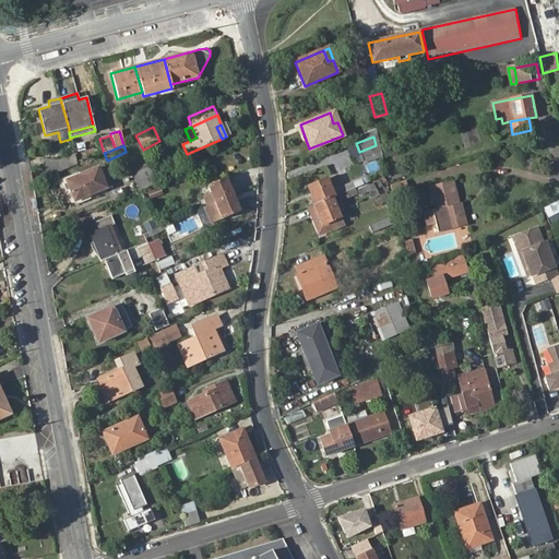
[(331,159),(337,170),(354,162),(355,163),(363,158),(355,145),(331,159)]
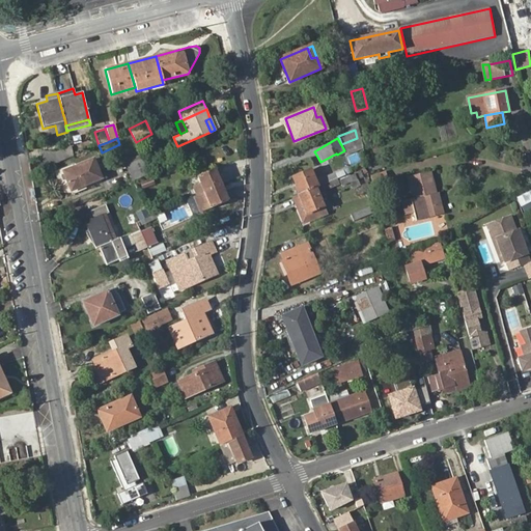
[(143,159),(127,166),(132,180),(149,172),(143,159)]
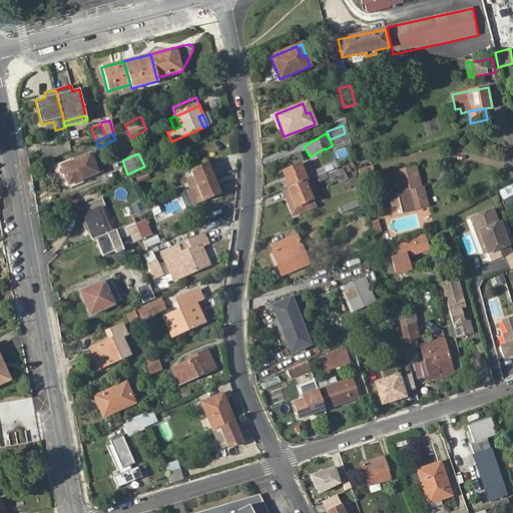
[(62,168),(69,185),(70,187),(83,181),(82,178),(97,172),(89,154),(73,161),(71,158),(66,160),(68,163),(61,166),(62,168)]
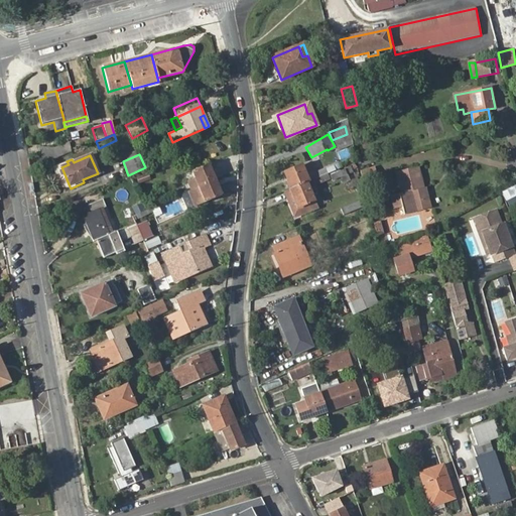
[(28,159),(30,169),(40,167),(39,158),(28,159)]
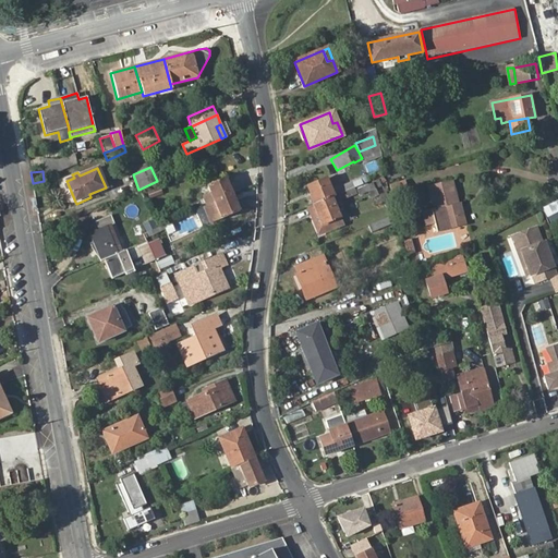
[(311,195),(314,204),(330,197),(332,196),(328,185),(334,183),(330,177),(310,185),(314,194),(311,195)]
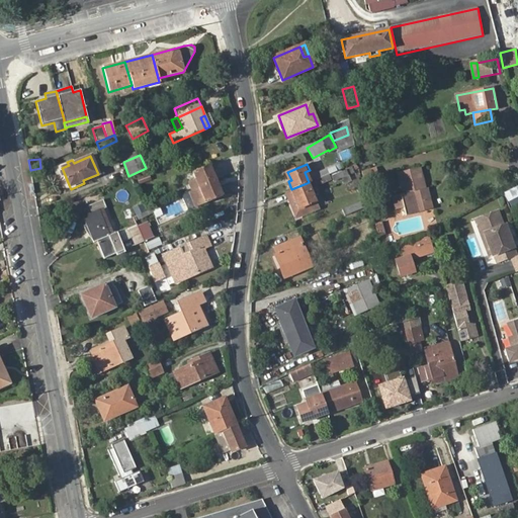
[(192,191),(212,182),(209,175),(212,174),(208,165),(192,173),(195,179),(188,182),(192,191)]
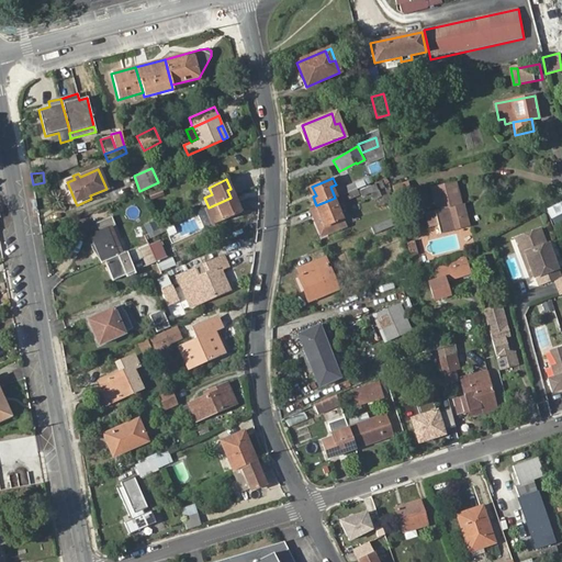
[(453,181),(429,187),(435,209),(424,211),(427,226),(436,224),(439,233),(465,226),(457,194),(456,195),(454,191),(457,191),(453,181)]
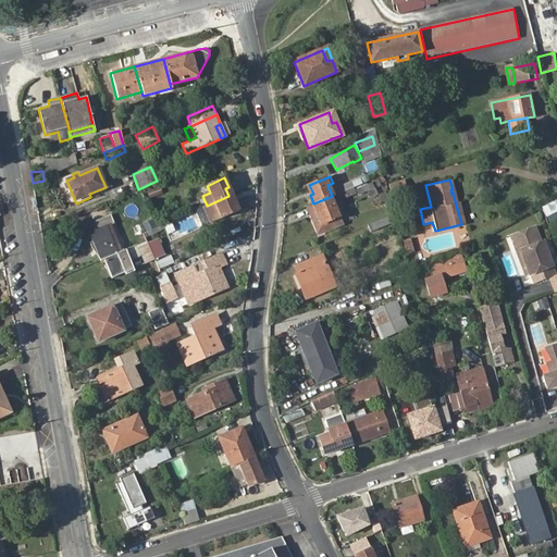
[(338,187),(341,193),(353,187),(350,182),(338,187)]
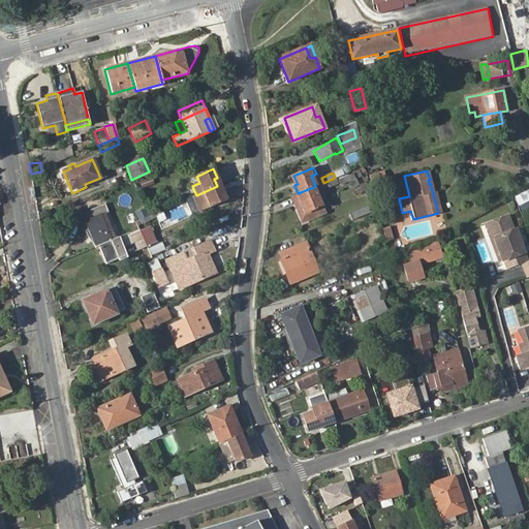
[(353,173),(338,179),(340,185),(355,178),(353,173)]
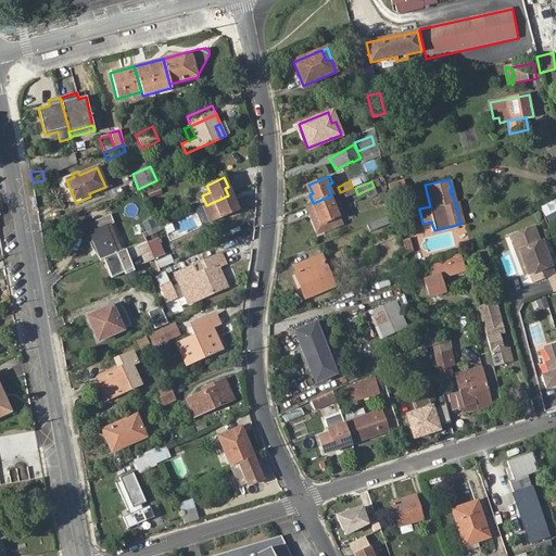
[(66,202),(75,201),(67,182),(60,186),(66,202)]
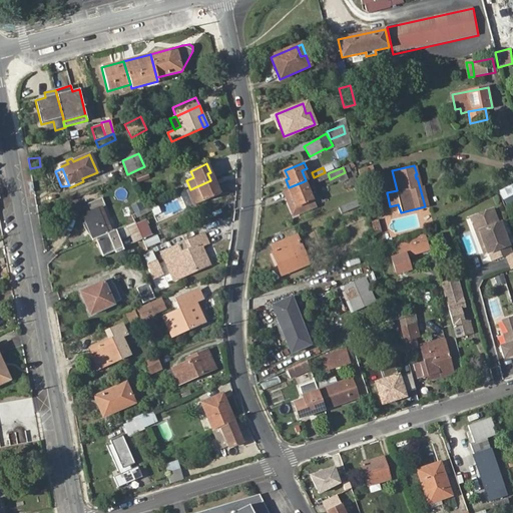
[(147,172),(135,177),(138,183),(149,178),(147,172)]
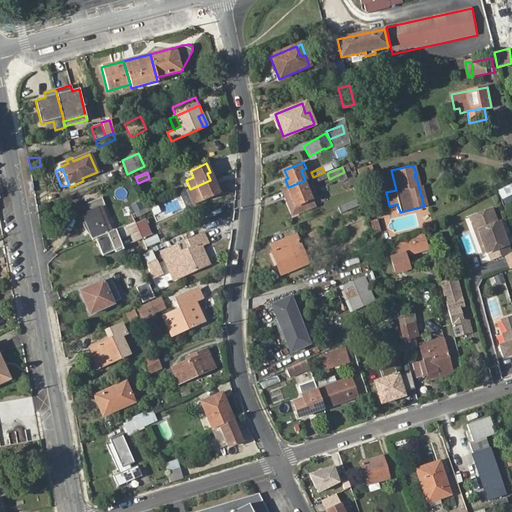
[(305,180),(303,181),(306,186),(326,178),(324,172),(313,177),(305,180)]
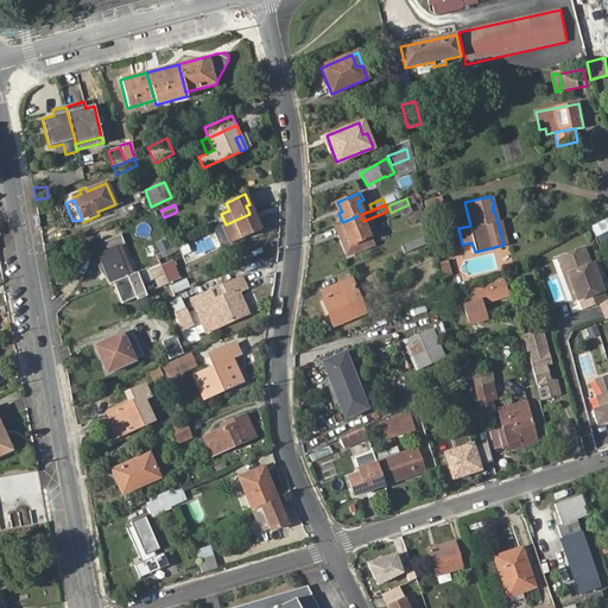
[(253,222),(249,214),(226,225),(222,226),(230,244),(261,230),(257,220),(253,222)]
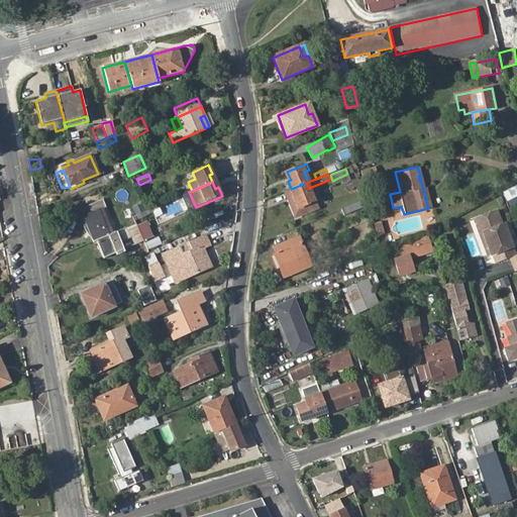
[(289,190),(285,191),(296,216),(316,207),(309,188),(306,183),(291,189),(289,190)]
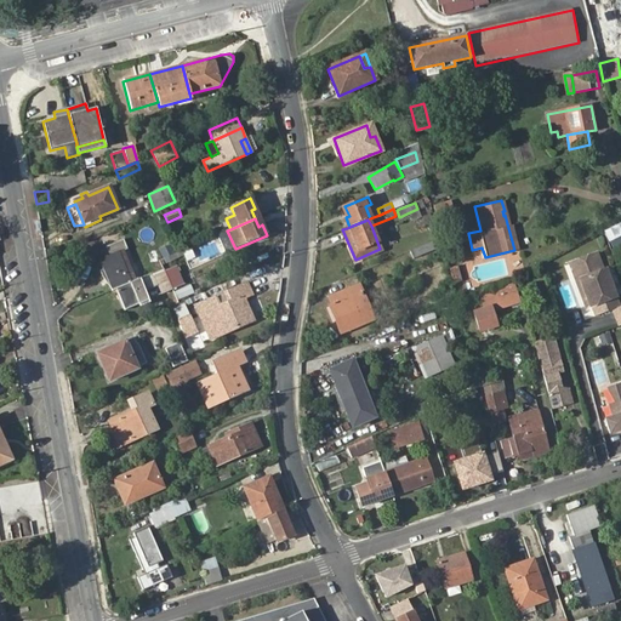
[(620,228),(619,224),(605,232),(609,241),(620,234),(620,228)]
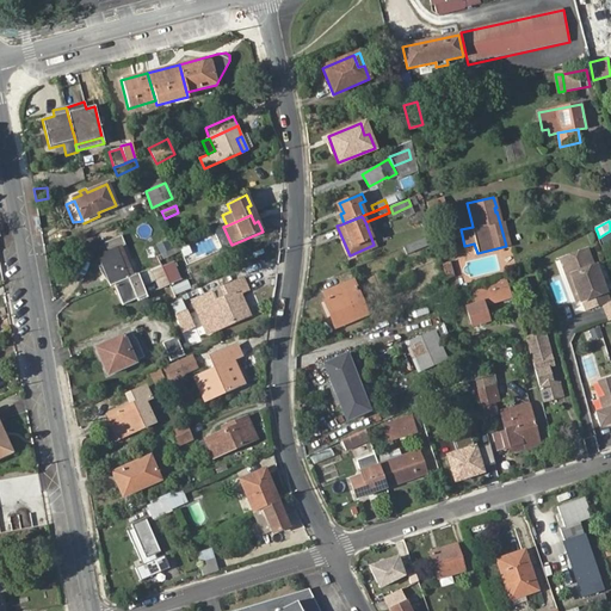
[(124,245),(121,236),(103,244),(106,252),(97,255),(110,287),(115,284),(123,304),(146,295),(168,284),(162,269),(160,265),(137,276),(141,284),(137,285),(137,283),(129,283),(128,278),(131,277),(118,247),(124,245)]
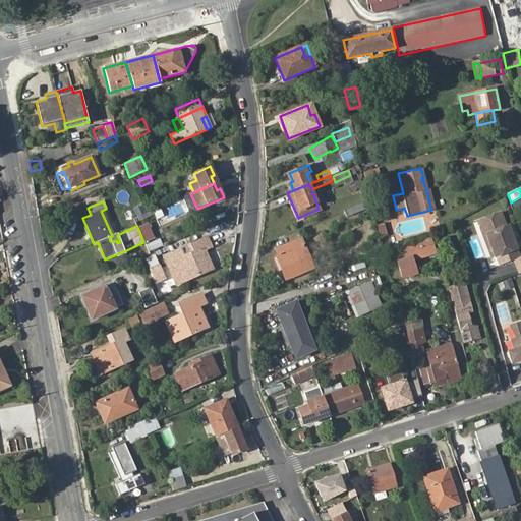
[(363,203),(344,211),(348,217),(366,210),(363,203)]
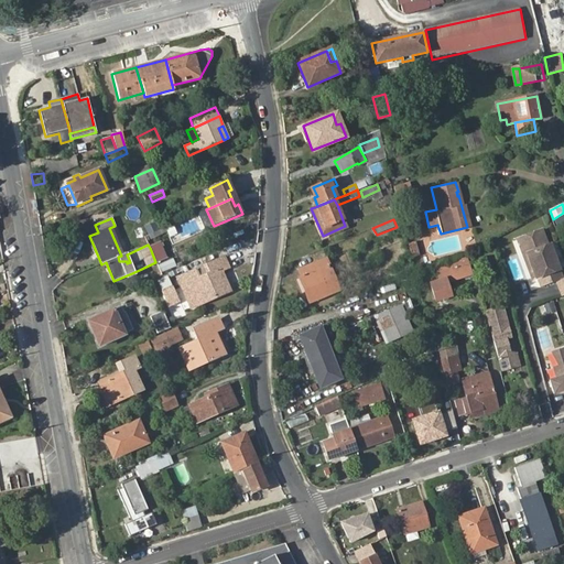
[(537,232),(542,249),(549,247),(543,230),(537,232)]
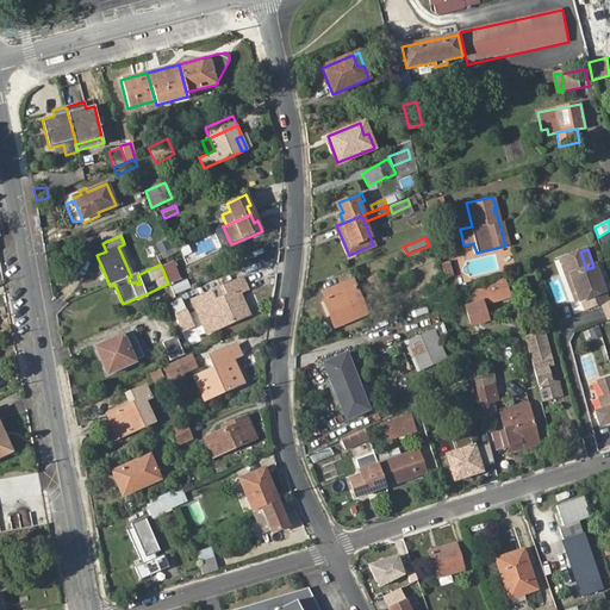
[(580,251),(559,260),(565,277),(570,275),(579,300),(580,300),(585,311),(602,305),(608,321),(609,319),(609,302),(607,303),(593,267),(586,269),(580,251)]
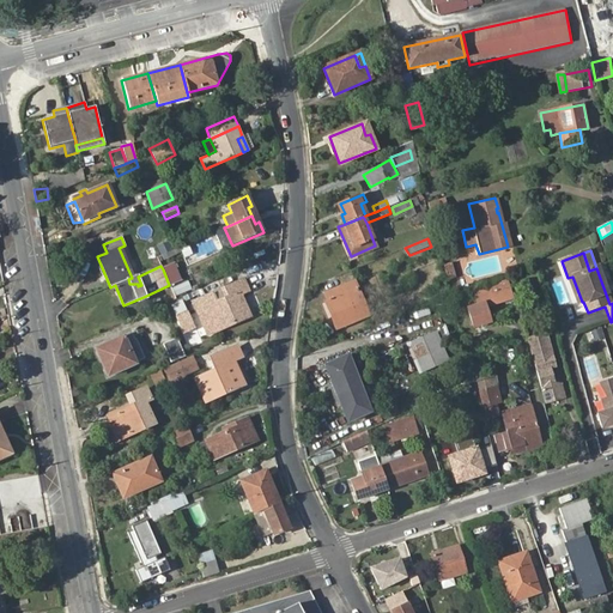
[(169,285),(170,285),(181,280),(173,265),(163,269),(169,285)]
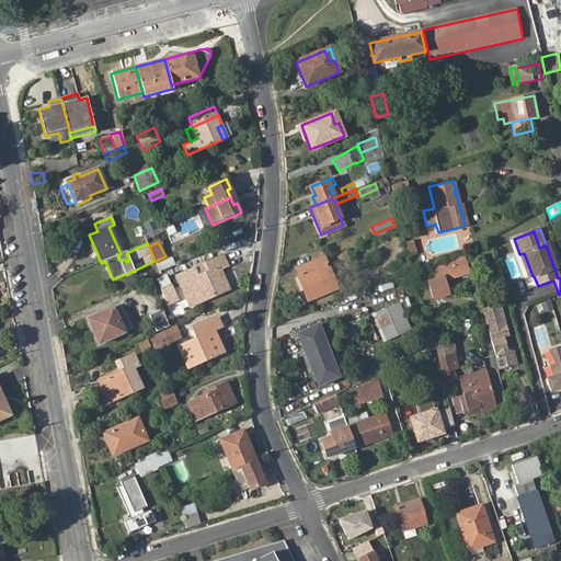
[(126,252),(121,254),(117,255),(118,260),(126,260),(126,262),(129,261),(126,253),(126,252)]
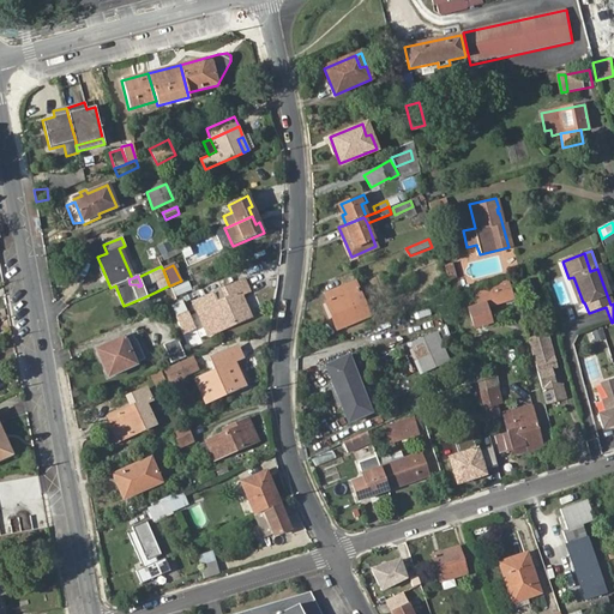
[(569,278),(578,305),(583,302),(573,277),(569,278)]
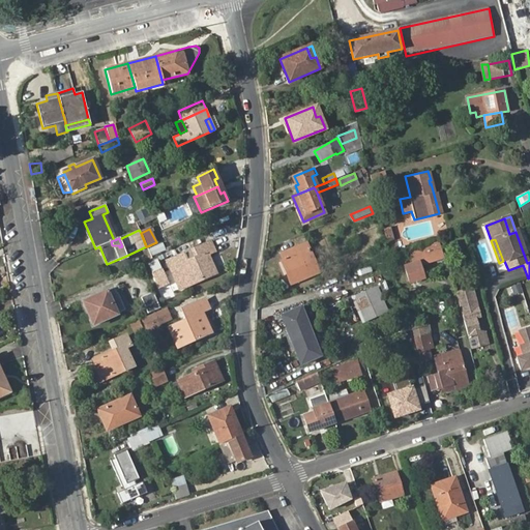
[(168,262),(171,269),(179,288),(190,284),(216,272),(208,253),(215,249),(211,242),(168,262)]
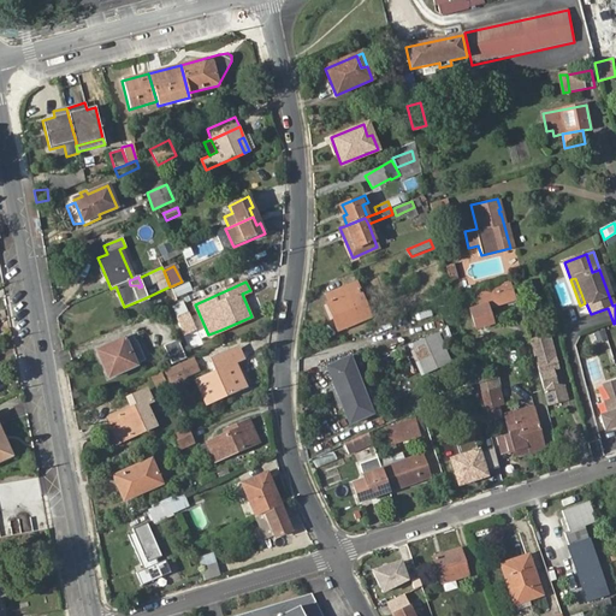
[(172,288),(175,297),(193,292),(190,283),(172,288)]
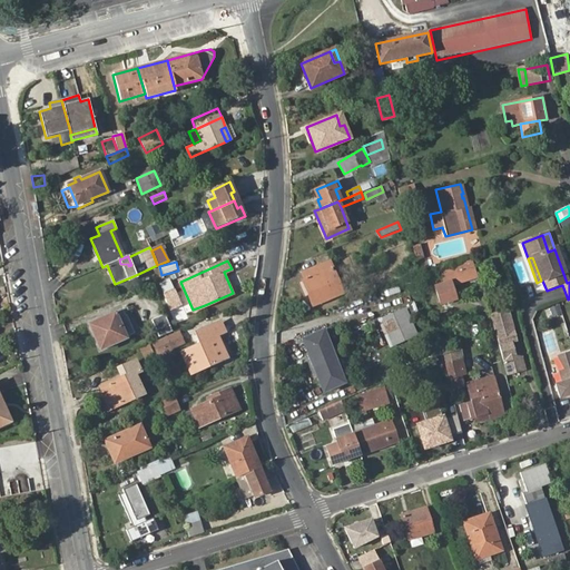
[(454,269),(440,275),(442,283),(433,286),(438,303),(453,298),(449,285),(474,278),(470,262),(453,265),(454,269)]
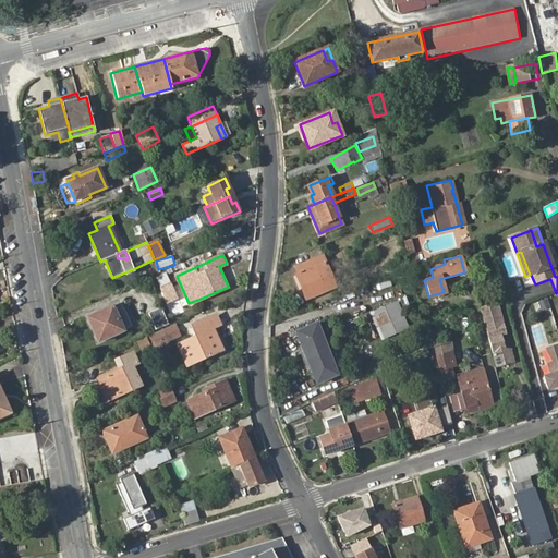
[(323,257),(296,268),(299,274),(304,288),(302,290),(306,300),(335,288),(323,257)]
